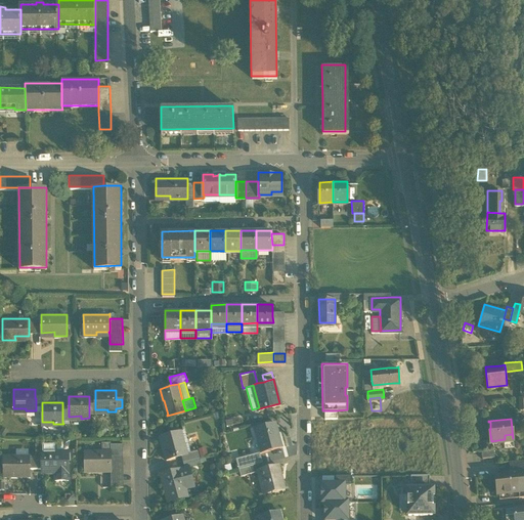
[(255,426),(262,450),(280,445),(274,421),(255,426)]
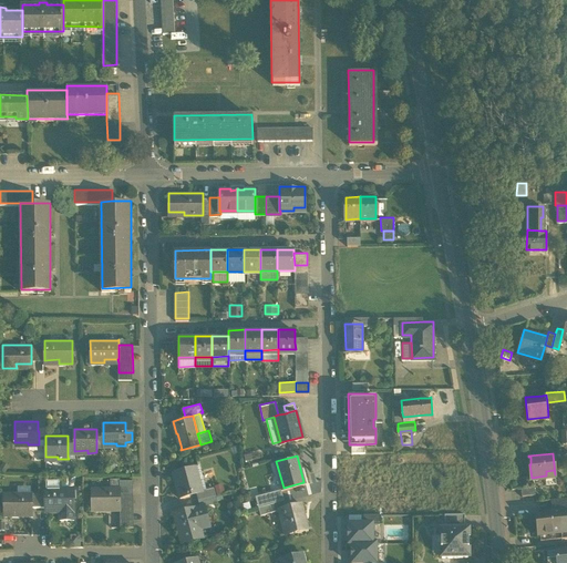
[(9,463),(3,460),(0,464),(0,468),(4,471),(9,463)]
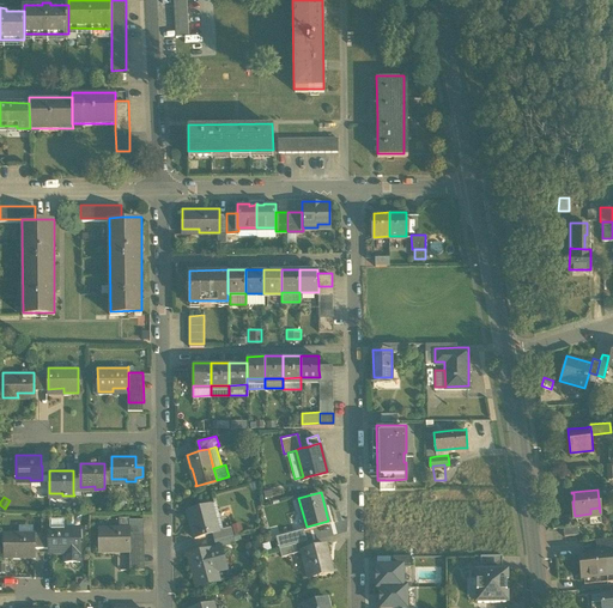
[(217,500),(211,503),(214,512),(212,514),(216,528),(224,527),(217,500)]
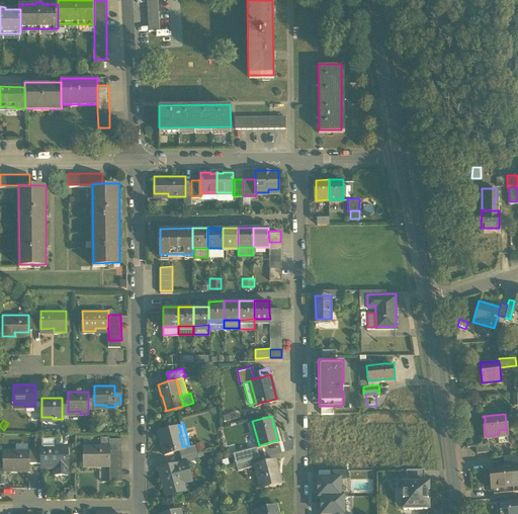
[(158,430),(164,452),(180,448),(179,447),(182,446),(179,434),(181,433),(178,425),(158,430)]
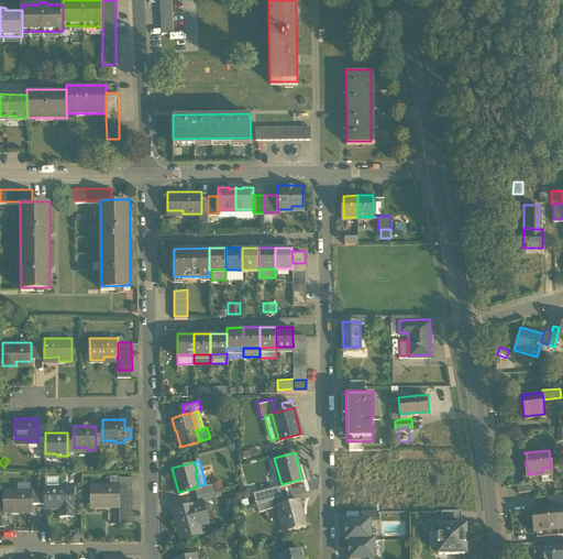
[(119,483),(119,475),(119,473),(109,473),(109,483),(119,483)]
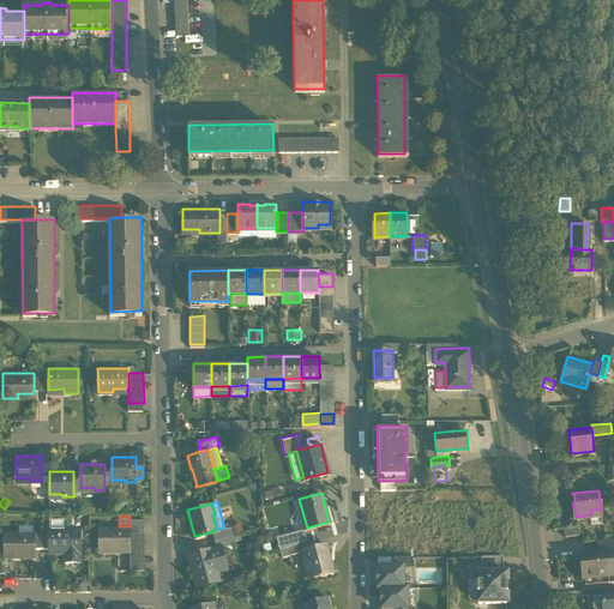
[(50,526),(65,526),(65,517),(49,517),(50,526)]
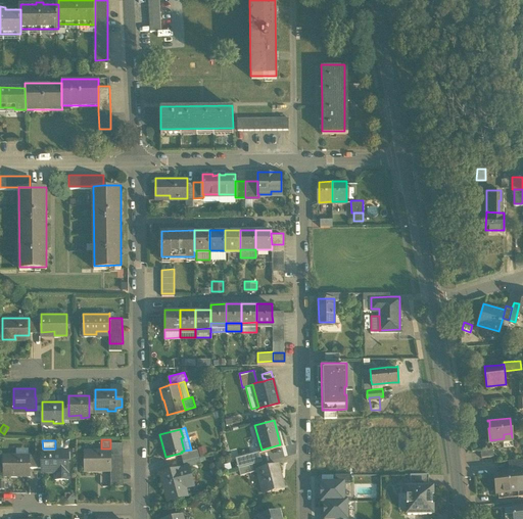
[(110,449),(110,453),(123,453),(123,441),(110,441),(110,449)]
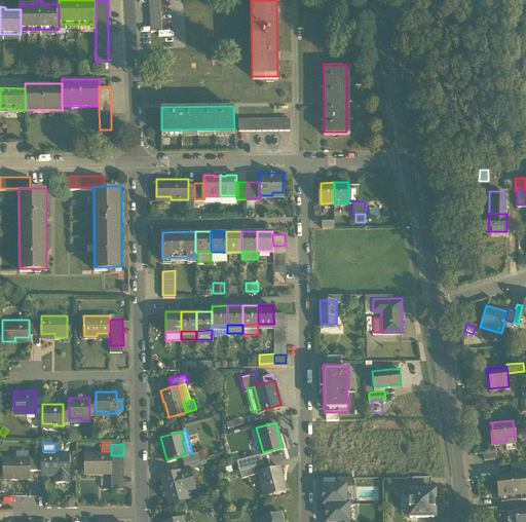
[(183,455),(184,461),(199,457),(198,450),(192,452),(185,453),(182,454),(183,455)]
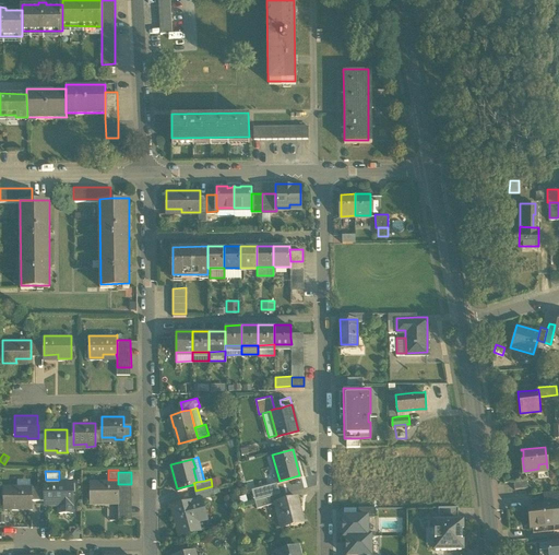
[(514,480),(514,487),(527,486),(526,479),(514,480)]
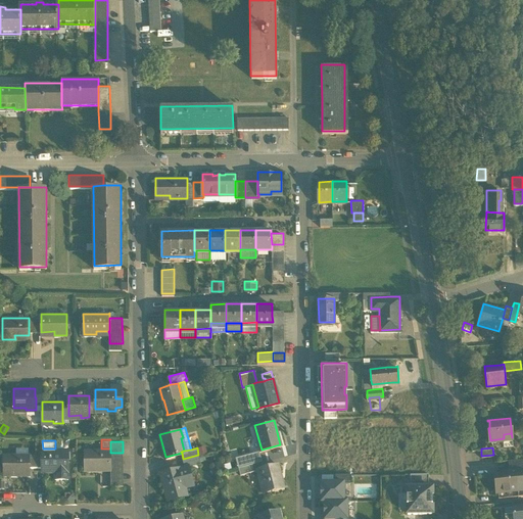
[(55,470),(55,477),(68,477),(67,449),(55,449),(43,449),(42,449),(42,453),(42,466),(42,467),(55,467),(55,470)]
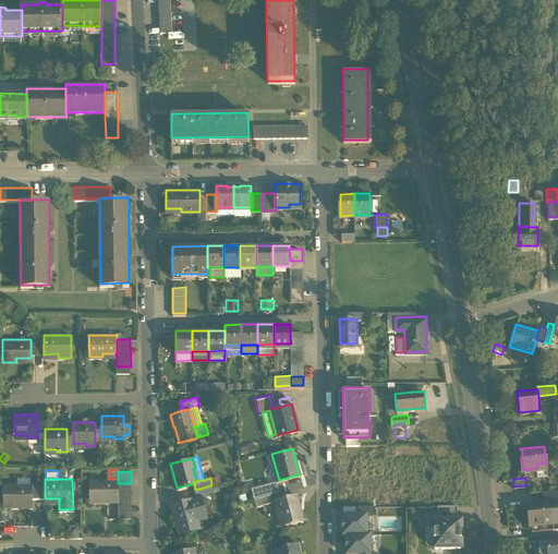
[(91,501),(104,501),(104,497),(118,497),(118,496),(118,490),(118,483),(118,479),(108,479),(89,479),(91,501)]
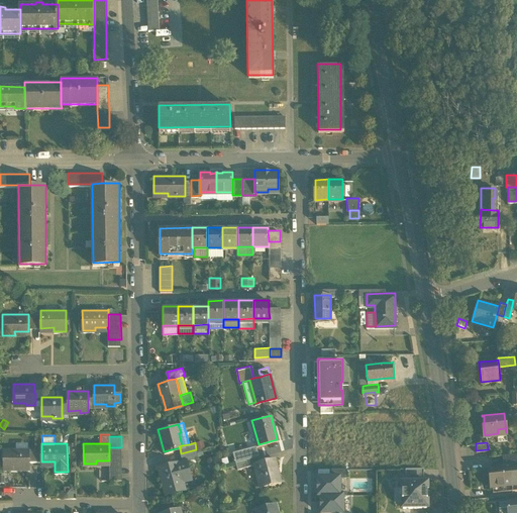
[(232,450),(235,460),(259,454),(255,444),(232,450)]
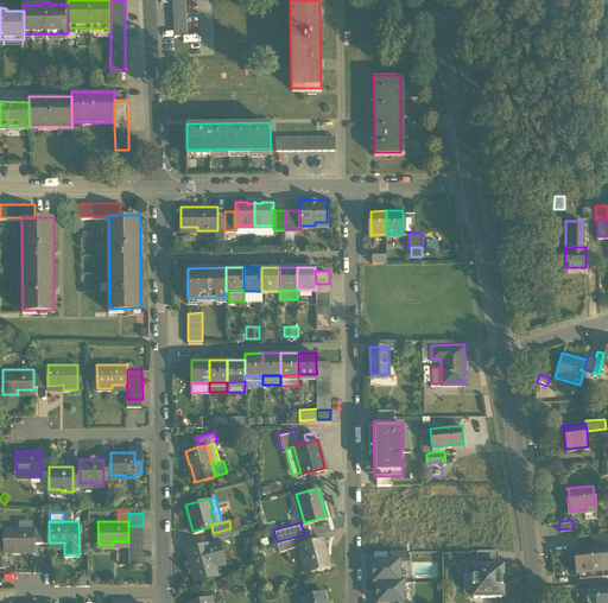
[(4,552),(19,552),(19,548),(35,547),(35,541),(35,526),(33,526),(19,527),(4,527),(4,552)]
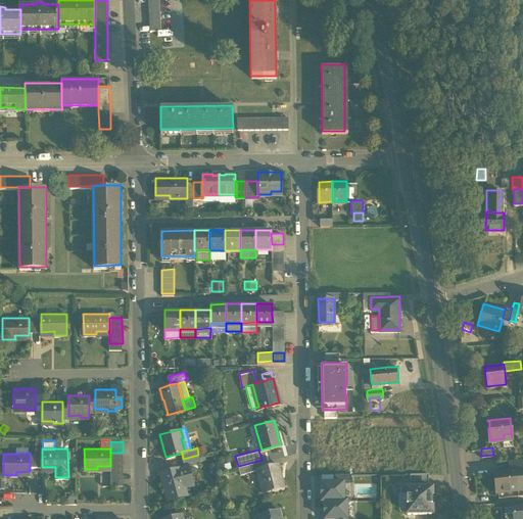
[(200,462),(198,455),(183,459),(185,465),(188,464),(188,465),(200,462)]
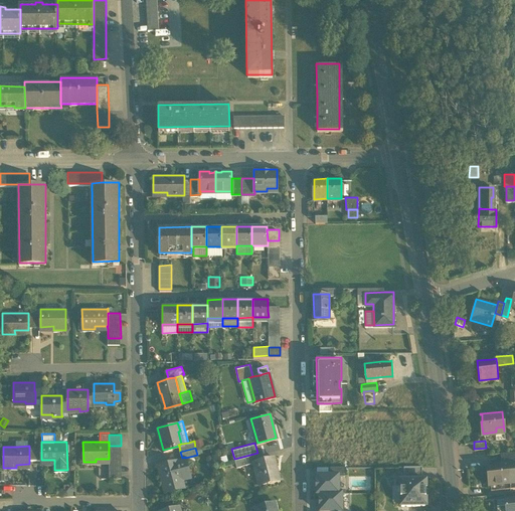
[(514,450),(501,452),(502,459),(503,459),(514,457),(514,450)]
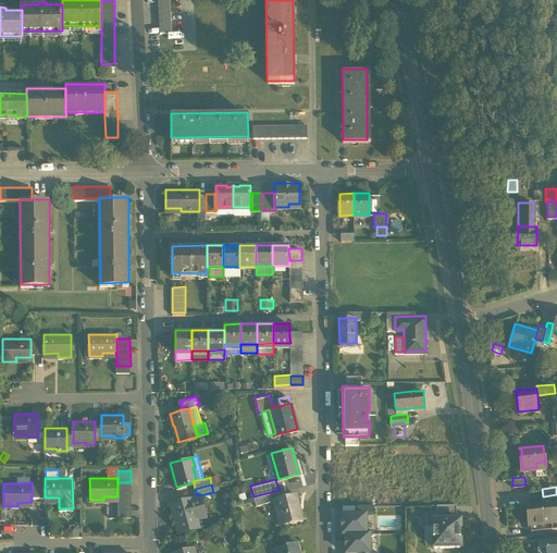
[(281,496),(279,490),(254,496),(256,504),(274,500),(273,499),(281,496)]
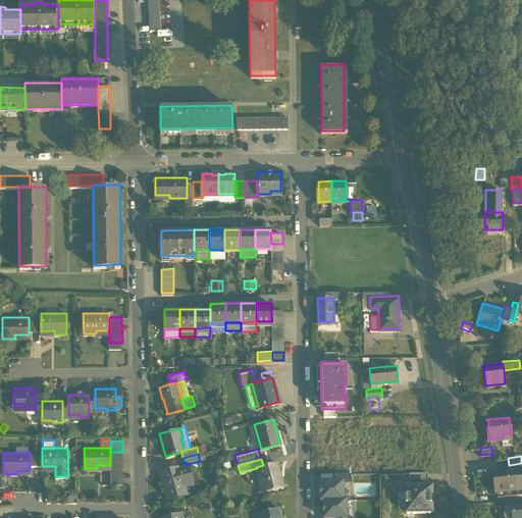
[(260,475),(263,489),(271,487),(271,488),(282,485),(278,471),(279,470),(277,462),(263,465),(256,467),(257,468),(259,475),(260,475)]
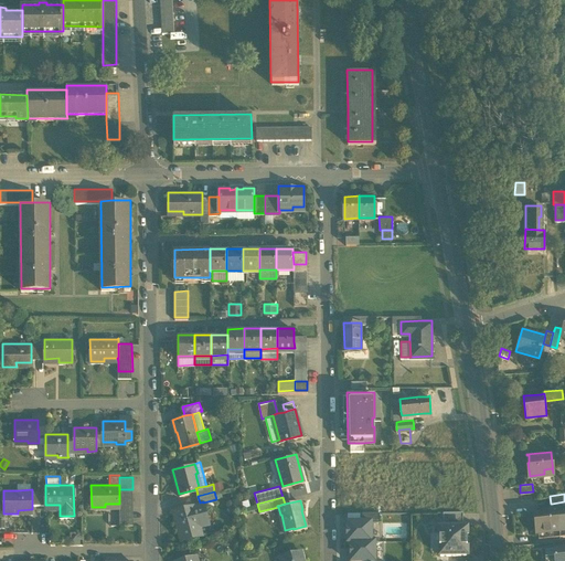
[(181,538),(181,539),(202,533),(200,525),(209,522),(203,503),(203,501),(200,503),(173,509),(179,530),(181,530),(183,538),(181,538)]
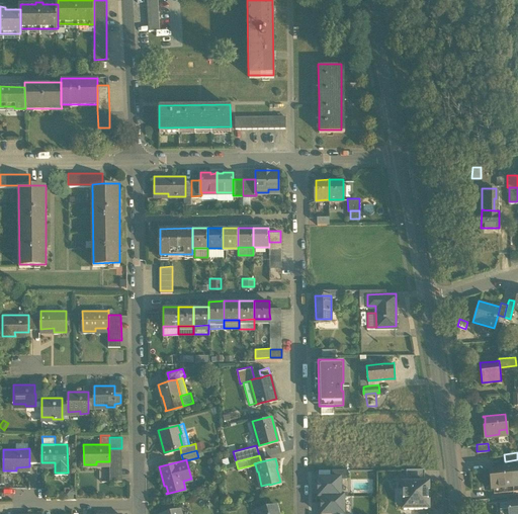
[(488,466),(491,487),(517,483),(517,459),(506,461),(507,464),(505,464),(488,466)]
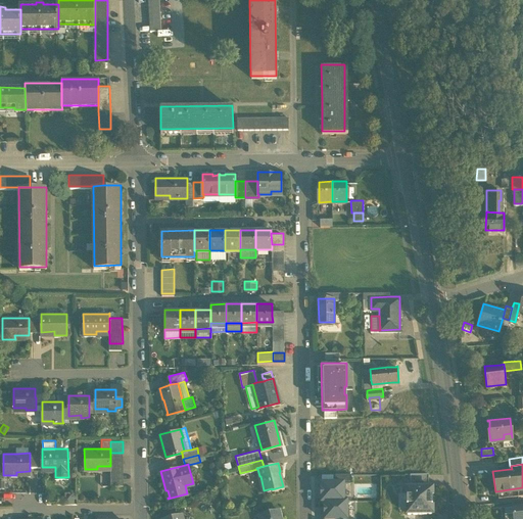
[(351,472),(333,473),(333,481),(343,481),(351,481),(351,472)]
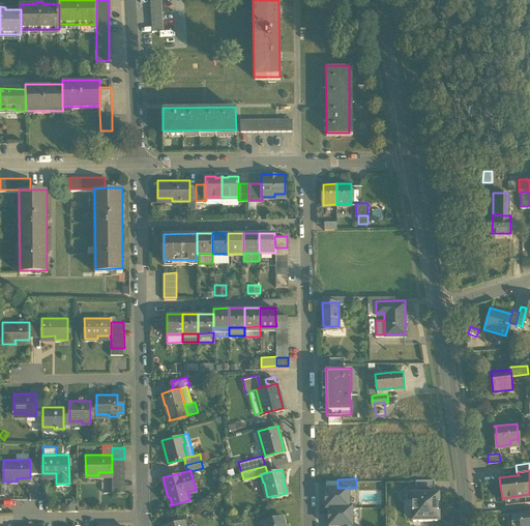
[(416,493),(434,493),(434,492),(435,492),(434,478),(415,478),(416,492),(416,493)]
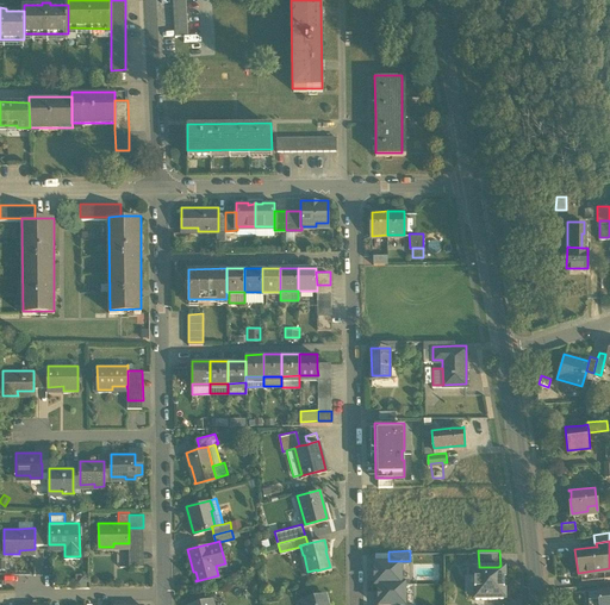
[(375,561),(388,561),(388,552),(375,552),(375,561)]
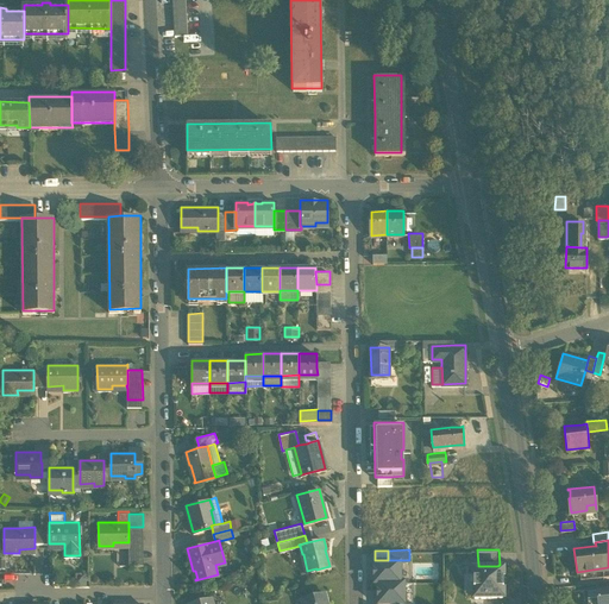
[(400,582),(400,580),(400,560),(388,560),(375,560),(374,560),(374,582),(377,582),(400,582)]
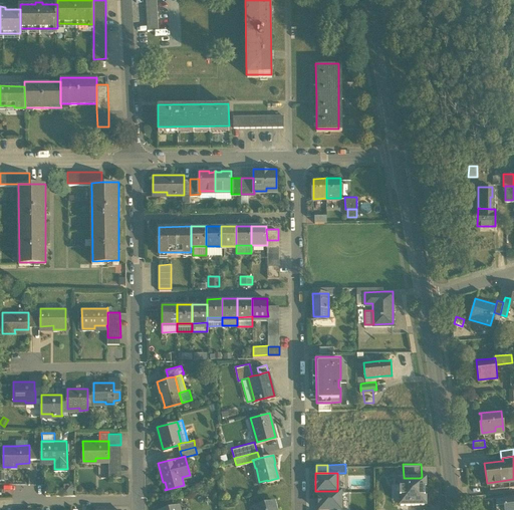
[(400,503),(425,502),(425,478),(421,478),(404,478),(400,478),(400,483),(400,486),(400,495),(400,498),(400,503)]
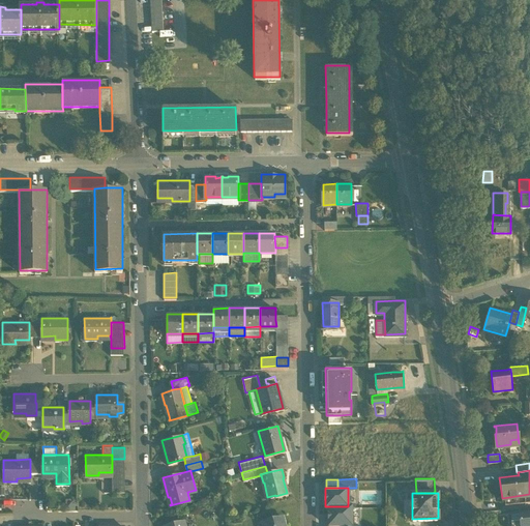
[(404,514),(412,514),(412,510),(412,501),(412,498),(404,498),(404,514)]
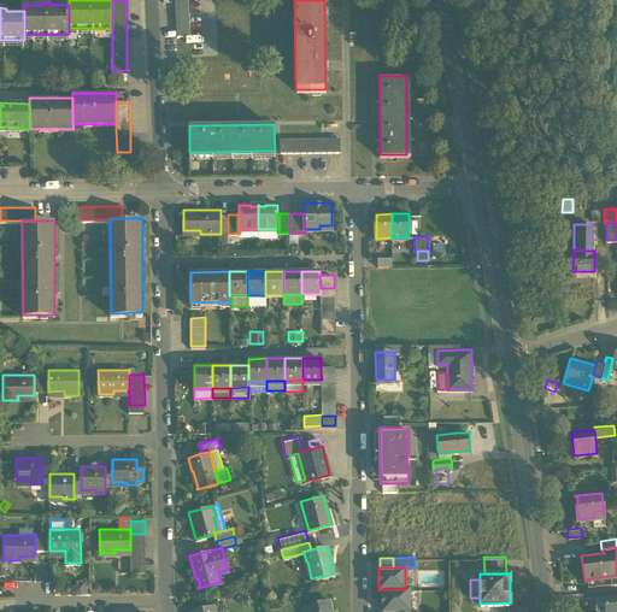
[(382,589),(382,611),(397,611),(410,611),(410,610),(409,589),(409,588),(405,588),(405,589),(382,589)]
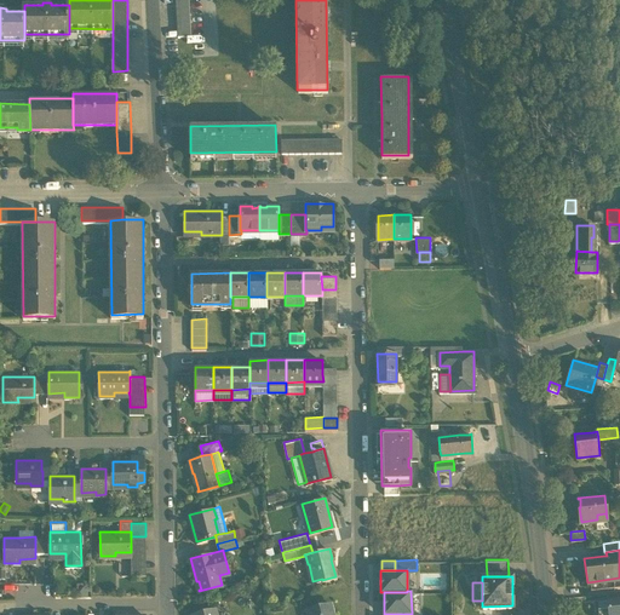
[(598,608),(598,614),(619,614),(619,596),(607,598),(608,607),(598,608)]
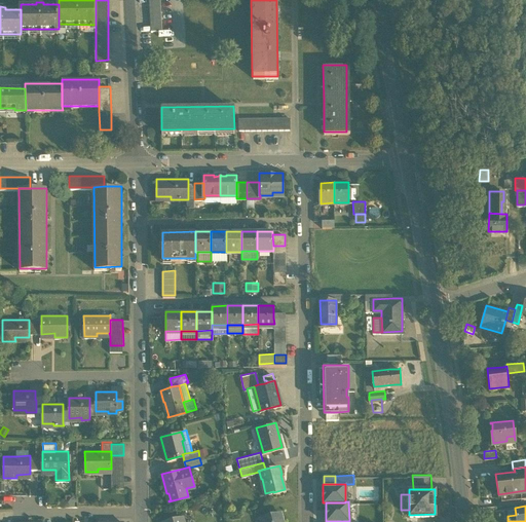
[(506,508),(508,516),(516,515),(515,508),(506,508)]
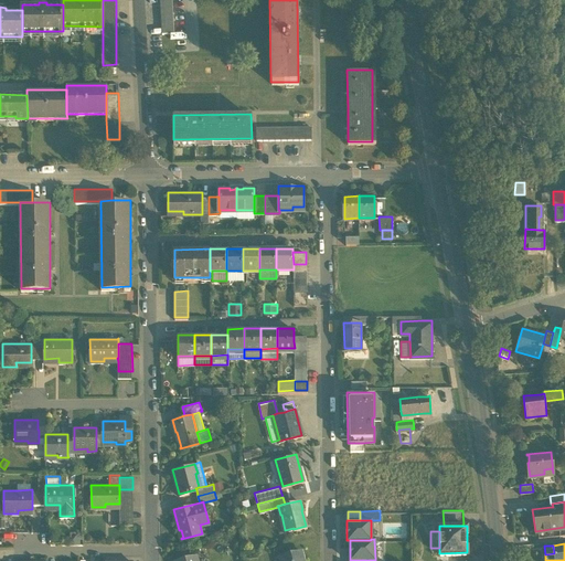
[(304,560),(304,559),(305,558),(301,549),(279,554),(280,560),(304,560)]
